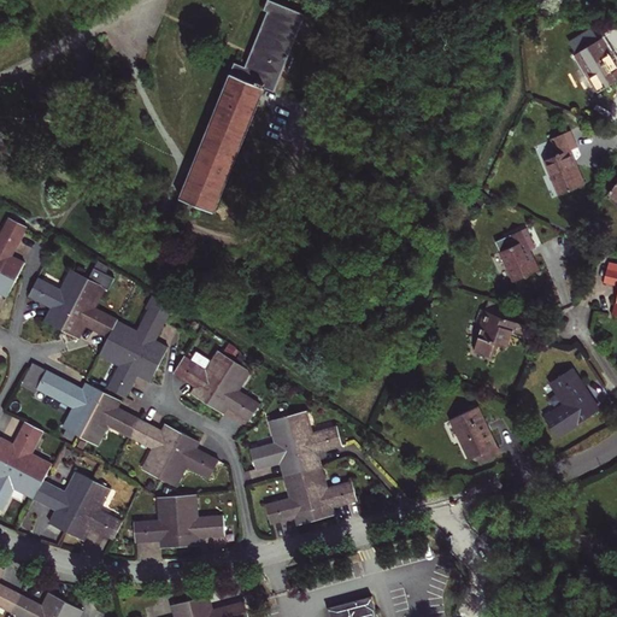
[(236,60),(194,168),(183,197),(217,210),(268,86),(276,88),(309,11),(282,0),(269,0),(266,9),(270,10),(247,64),(236,60)]
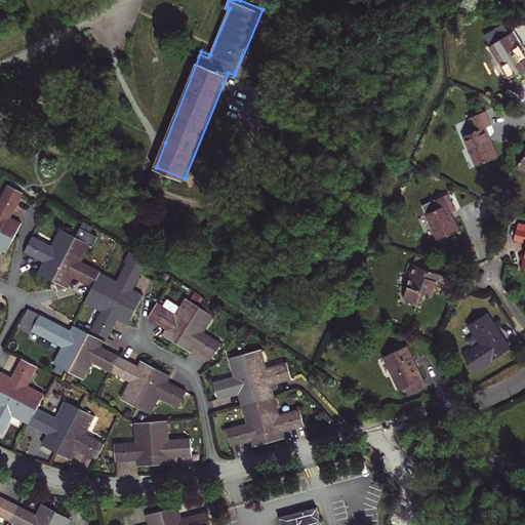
[(484,35),(491,45),(511,32),(505,23),(484,35)]
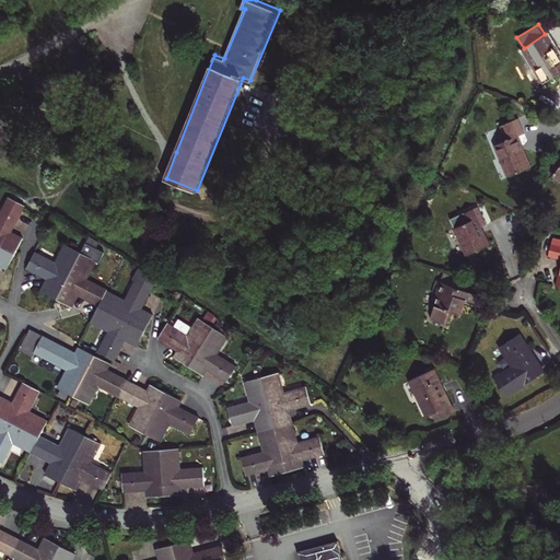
[(523,48),(543,83),(559,72),(559,57),(546,34),(545,34),(524,48),(523,48)]
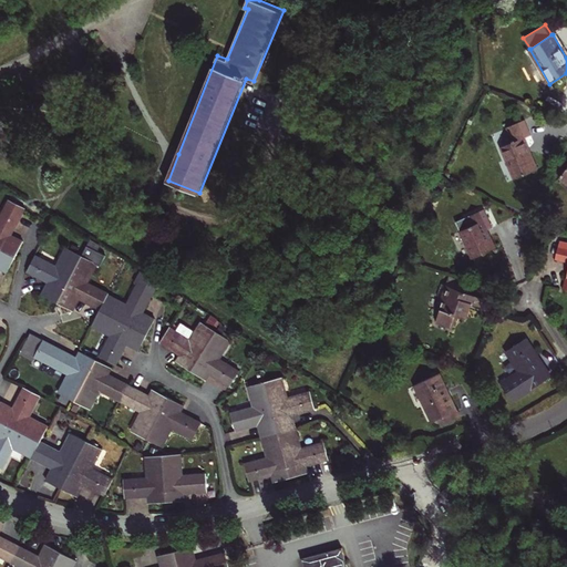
[(538,168),(531,150),(525,137),(531,135),(524,119),(506,125),(513,142),(501,146),(514,177),(538,168)]
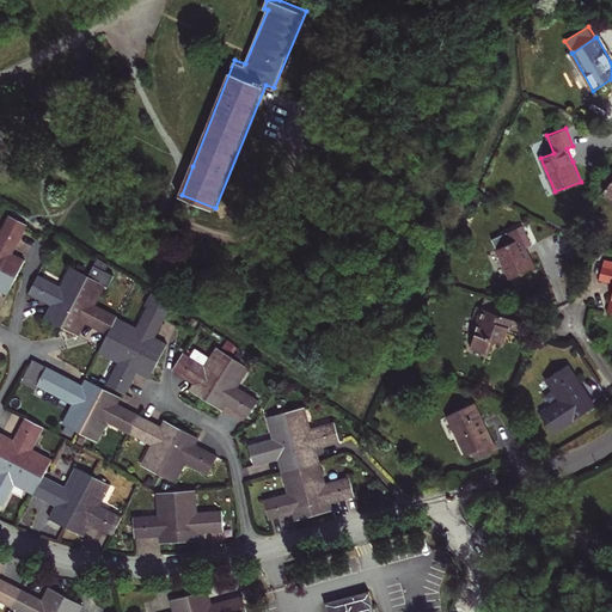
[(0,267),(16,275),(24,259),(10,254),(6,251),(8,246),(12,248),(25,224),(7,214),(0,227),(0,267)]
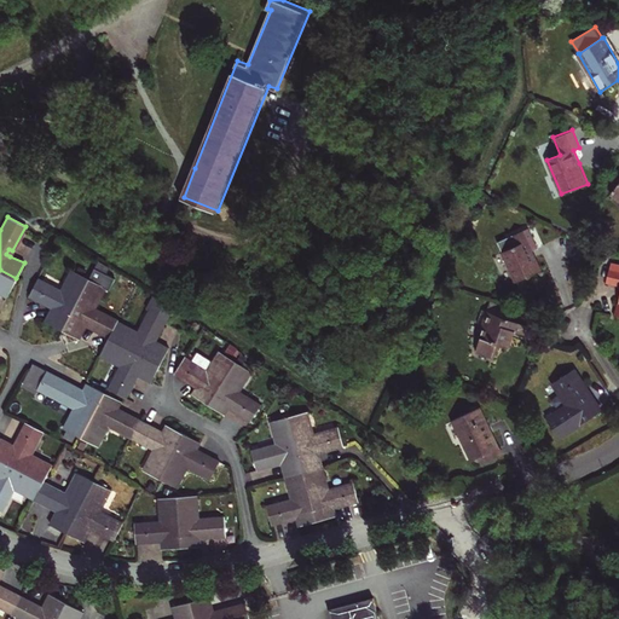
[(532,250),(537,248),(527,227),(510,236),(515,246),(503,250),(518,282),(542,270),(532,250)]
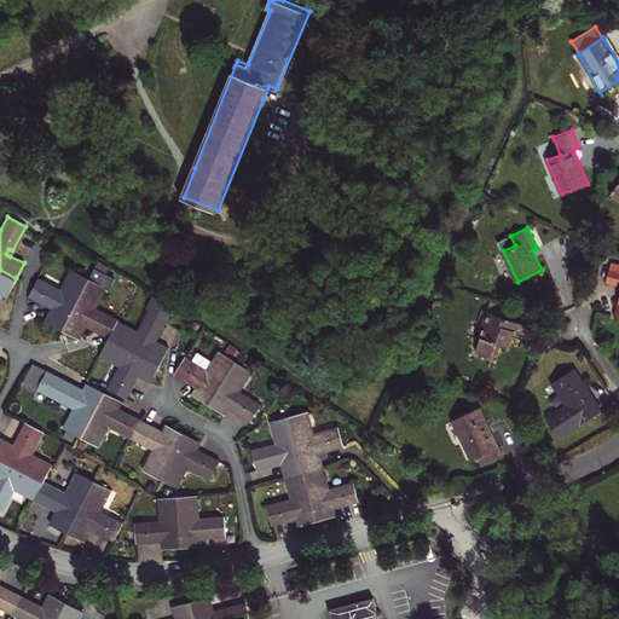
[(100,258),(90,278),(63,329),(76,336),(84,323),(86,319),(91,322),(90,327),(108,336),(115,323),(117,319),(117,317),(96,306),(102,294),(99,293),(103,284),(106,287),(109,288),(120,268),(100,258)]
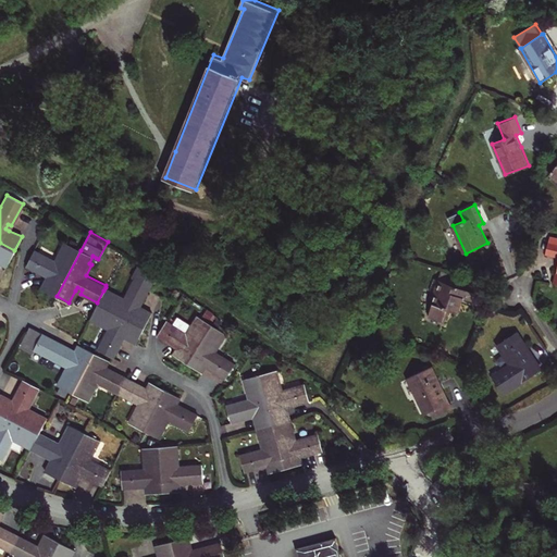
[(556,239),(549,238),(546,254),(556,256),(556,271),(554,283),(556,284),(556,239)]
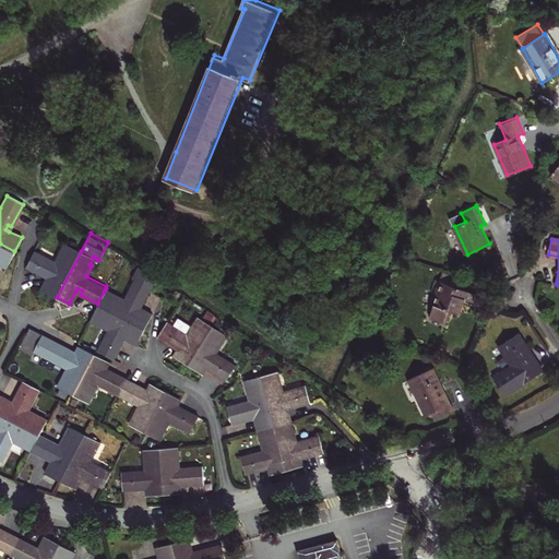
[(0,261),(7,265),(14,251),(0,244),(0,261)]
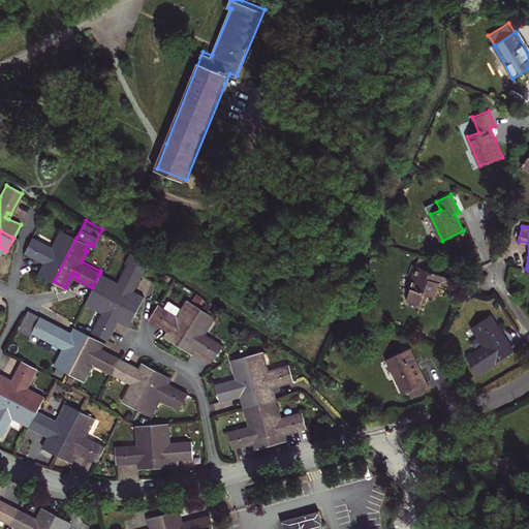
[(54,281),(76,238),(65,230),(61,238),(58,236),(52,246),(33,236),(25,251),(40,259),(41,257),(47,259),(45,262),(39,274),(54,281)]
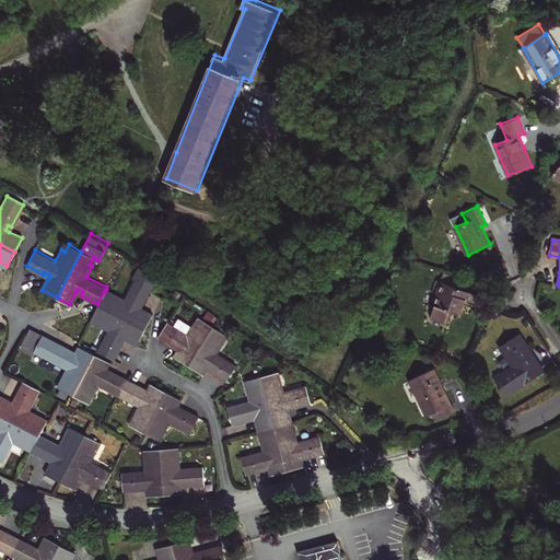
[(104,292),(97,304),(146,328),(153,313),(140,307),(137,305),(140,300),(143,302),(158,275),(140,264),(133,276),(136,277),(125,299),(113,292),(112,295),(104,292)]
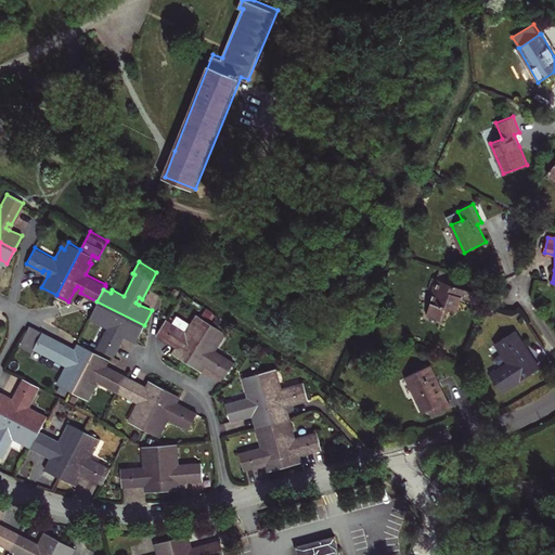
[(442,271),(439,280),(455,285),(459,276),(442,271)]
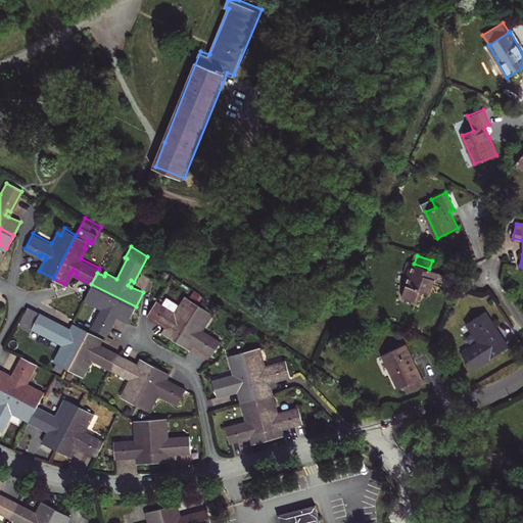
[(446,275),(414,264),(406,285),(427,292),(431,283),(427,282),(429,278),(443,283),(446,275)]
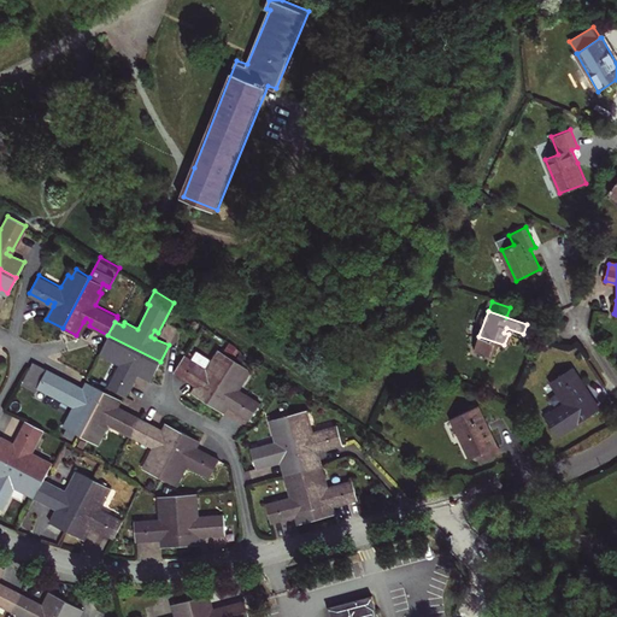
[(160,362),(107,335),(100,348),(109,353),(107,357),(119,363),(107,386),(125,395),(136,376),(131,374),(135,368),(139,370),(152,377),(160,362)]
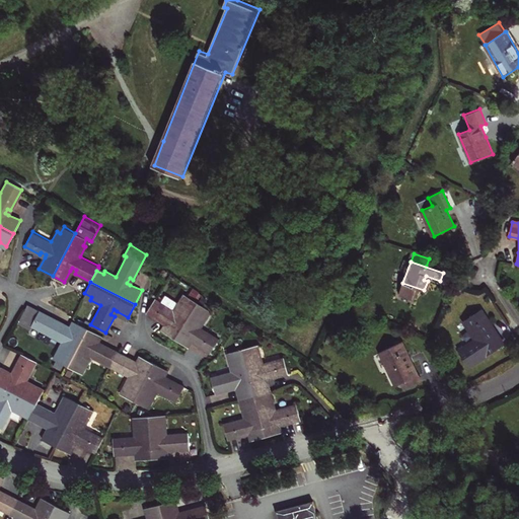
[(174,338),(198,302),(187,295),(183,301),(179,299),(173,309),(155,297),(146,312),(161,321),(163,318),(167,321),(165,324),(162,329),(174,338)]
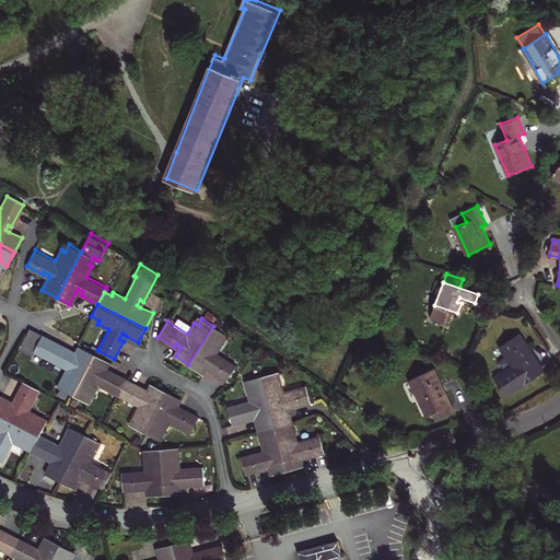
[(212,366),(210,370),(226,380),(236,365),(217,352),(224,341),(221,340),(224,333),(213,326),(188,364),(201,373),(206,366),(207,363),(212,366)]
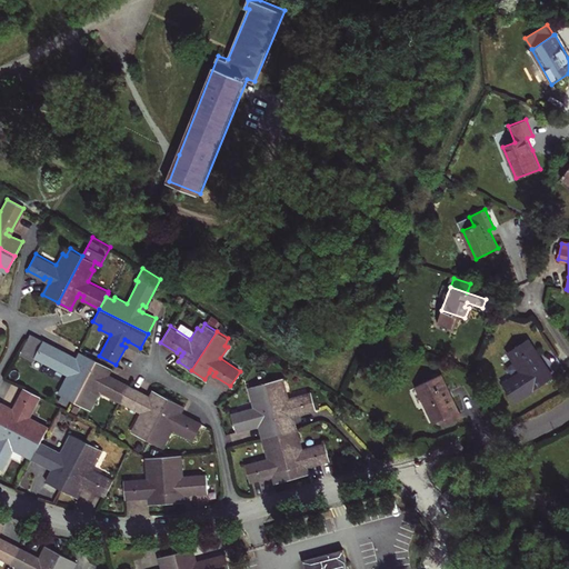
[(73,401),(96,360),(81,352),(78,359),(77,362),(72,360),(73,357),(30,335),(20,355),(32,360),(35,357),(68,375),(61,386),(65,388),(61,395),(73,401)]
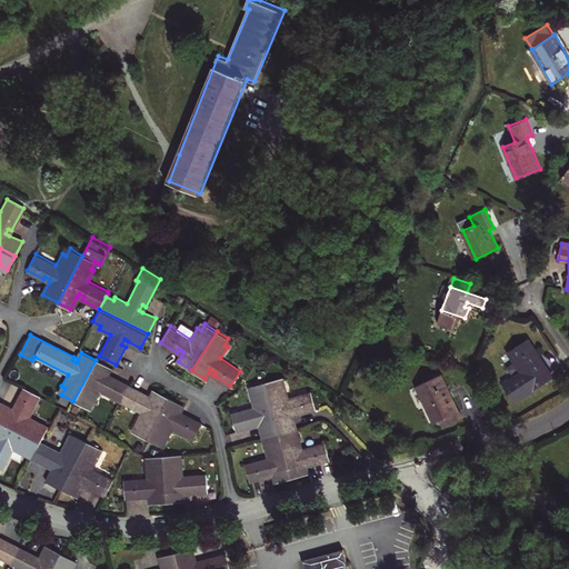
[(515,402),(553,377),(545,363),(542,366),(539,361),(542,359),(528,338),(508,351),(521,371),(502,382),(515,402)]
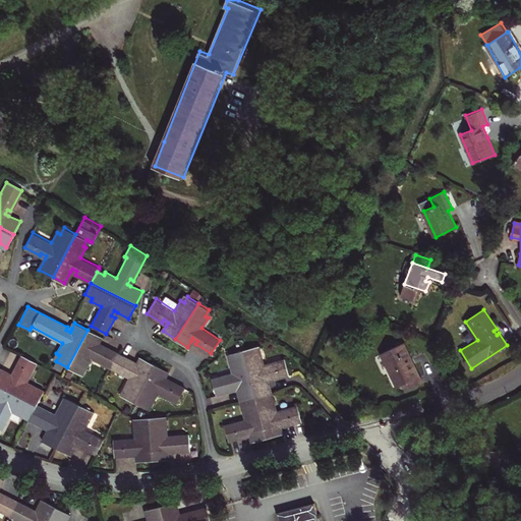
[(91,358),(109,367),(117,352),(102,344),(101,347),(95,345),(97,342),(100,336),(88,330),(67,367),(78,372),(81,367),(84,368),(91,358)]
